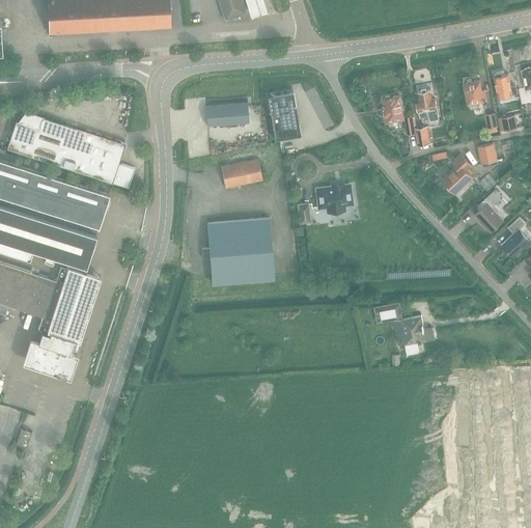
[(48,0),(50,36),(170,29),(168,0),(48,0)]
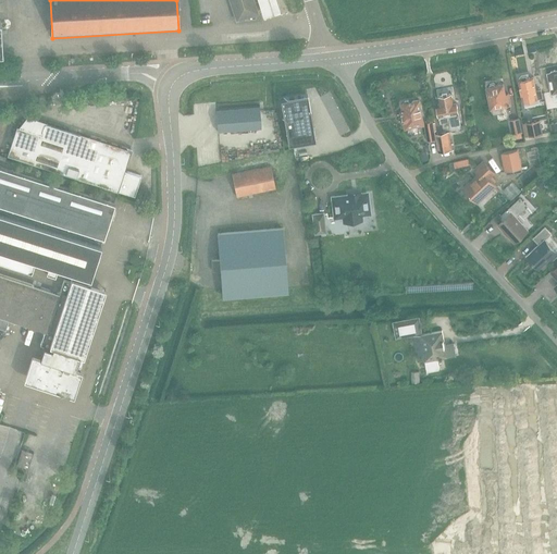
[(243,23),(252,22),(252,17),(257,16),(251,0),(229,0),(236,23),(243,21),(243,23)]
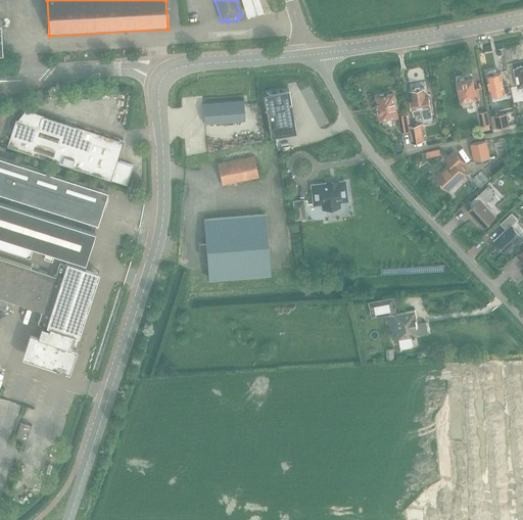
[(240,0),(247,19),(263,14),(257,0),(240,0)]
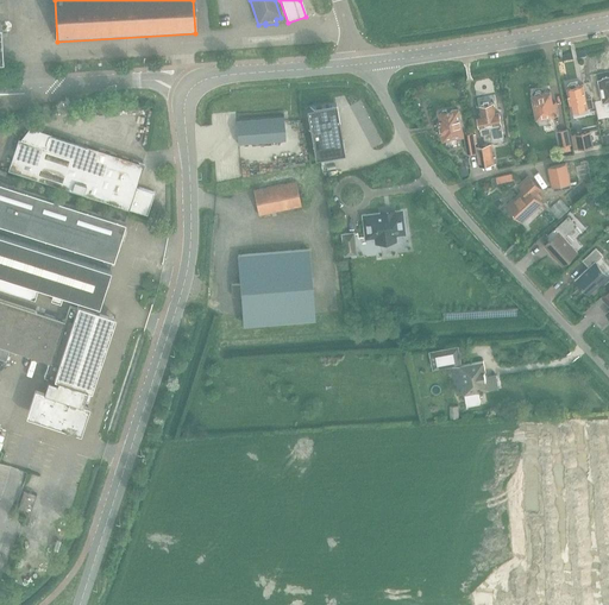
[(583,87),(576,88),(575,87),(570,88),(569,90),(567,90),(572,113),(592,109),(591,101),(586,102),(583,87)]
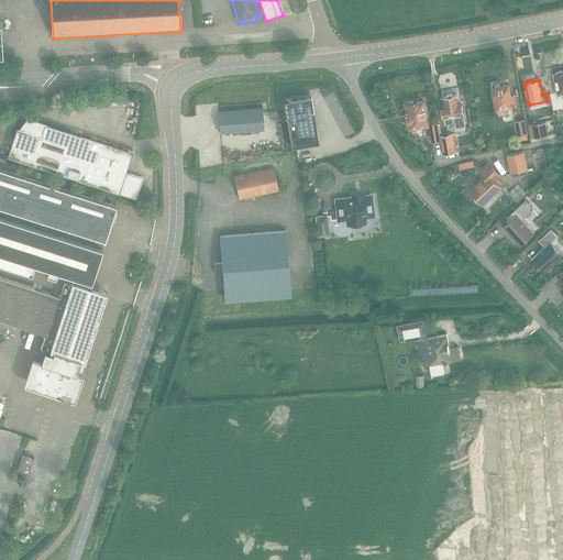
[(508,87),(501,88),(499,87),(495,88),(494,90),(493,90),(496,110),(497,110),(498,116),(507,113),(506,112),(510,111),(509,108),(516,107),(514,97),(510,98),(508,87)]
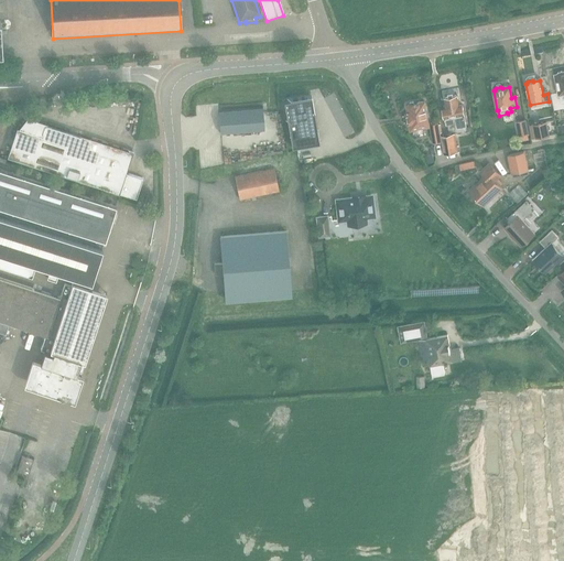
[(462,107),(459,108),(457,98),(444,100),(446,110),(443,110),(444,119),(446,127),(455,125),(456,131),(466,129),(462,107)]
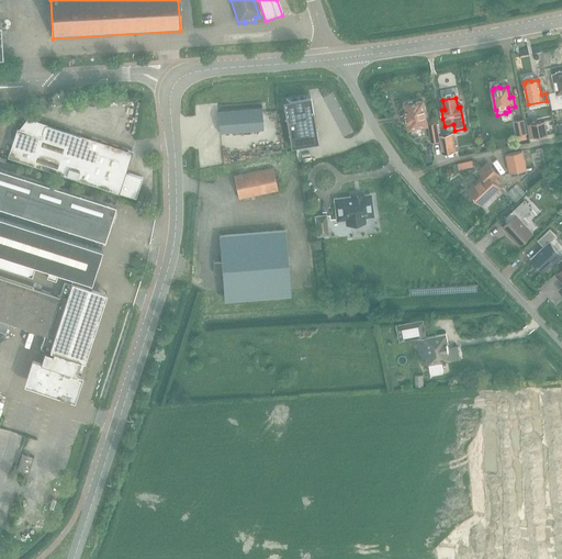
[(291,149),(318,145),(311,99),(283,103),(291,149)]
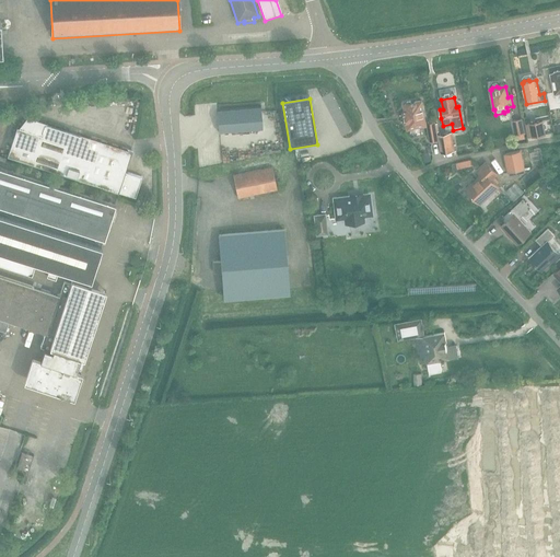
[(408,130),(426,127),(421,103),(412,105),(410,104),(407,104),(406,106),(404,106),(405,113),(404,113),(406,124),(407,124),(408,130)]
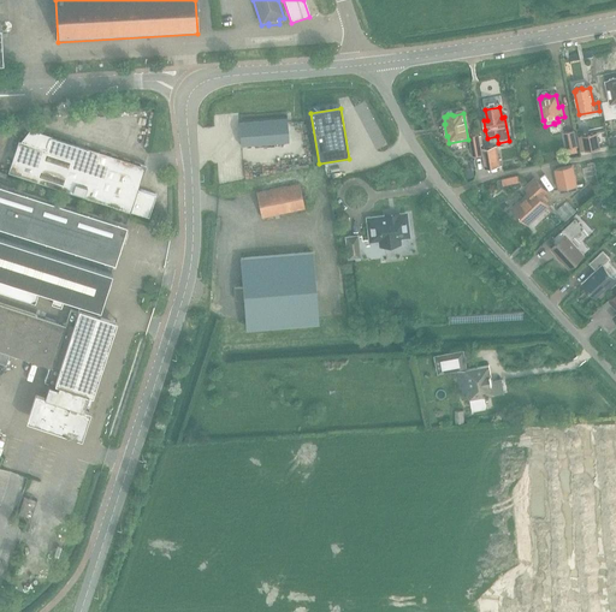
[(238,124),(241,149),(289,144),(286,120),(238,124)]
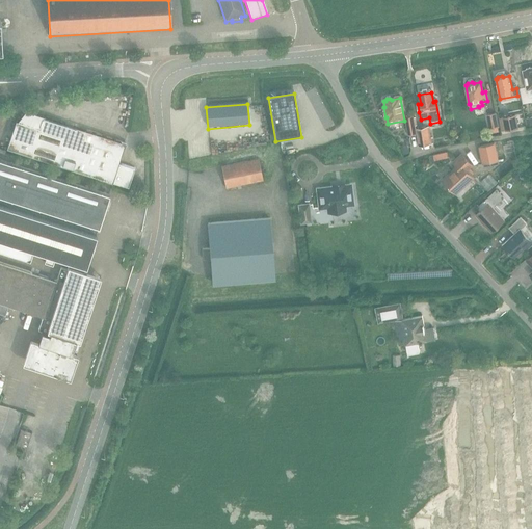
[(486,117),(489,131),(498,129),(496,115),(486,117)]
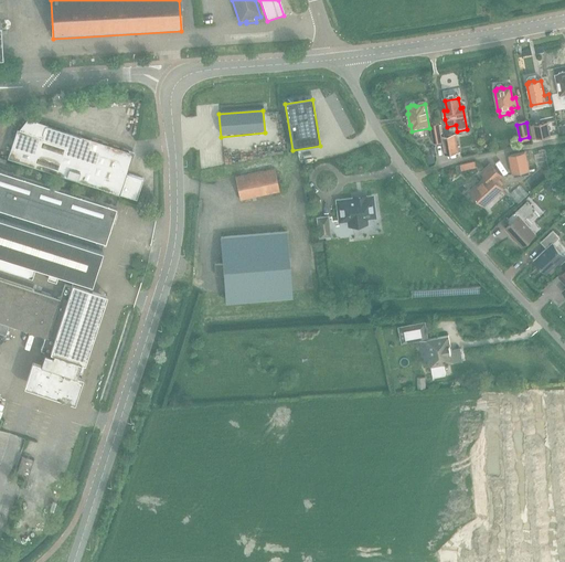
[(17,130),(7,160),(127,199),(136,202),(142,181),(126,176),(132,155),(46,126),(43,139),(17,130)]
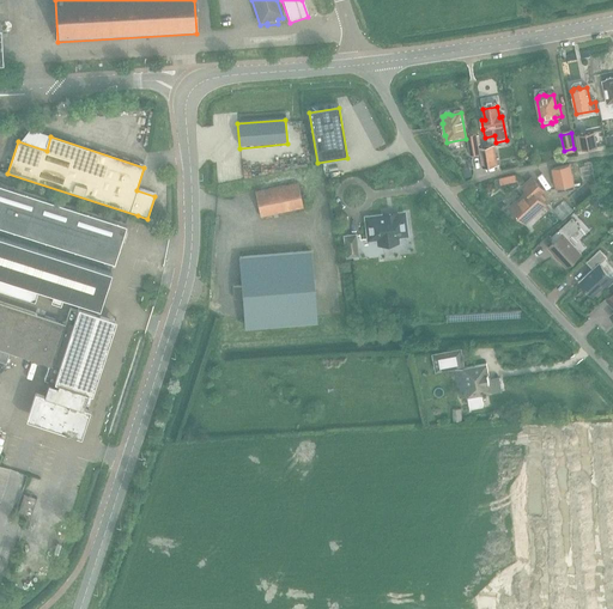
[(467,139),(471,158),(479,157),(475,136),(467,139)]
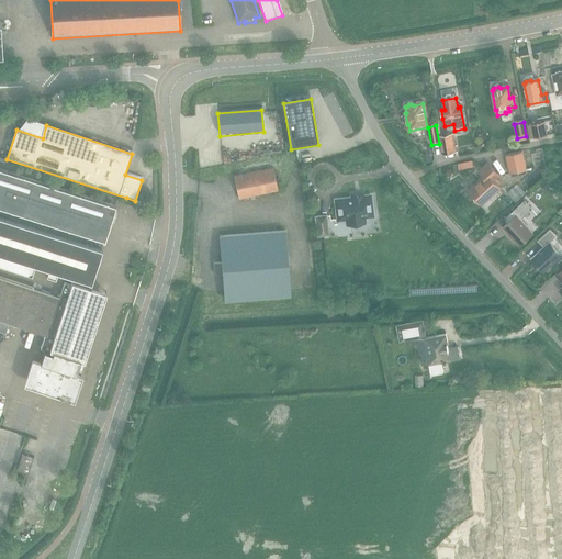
[(529,127),(531,140),(539,138),(537,126),(529,127)]
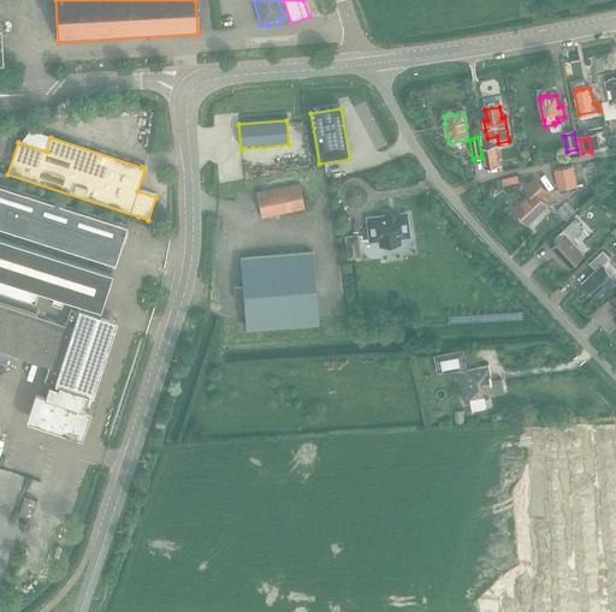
[(483,152),(486,170),(498,167),(495,149),(483,152)]
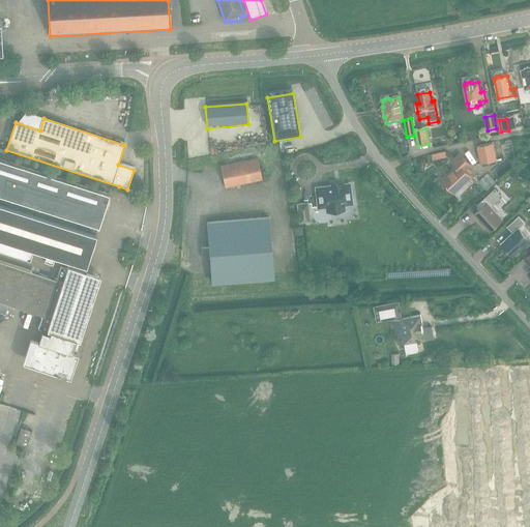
[(478,148),(481,166),(496,163),(492,145),(478,148)]
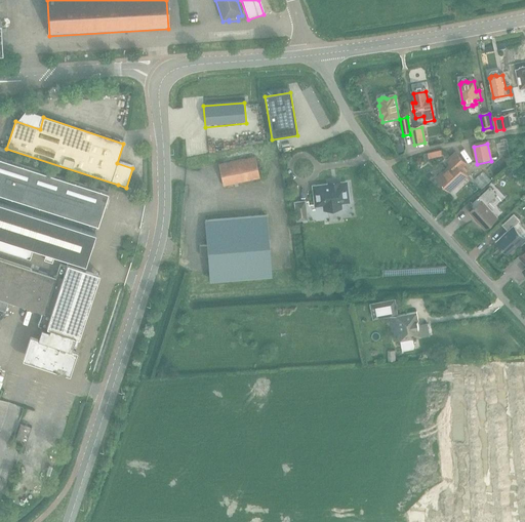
[(437,179),(450,194),(468,177),(460,170),(466,165),(456,154),(447,162),(451,166),(437,179)]
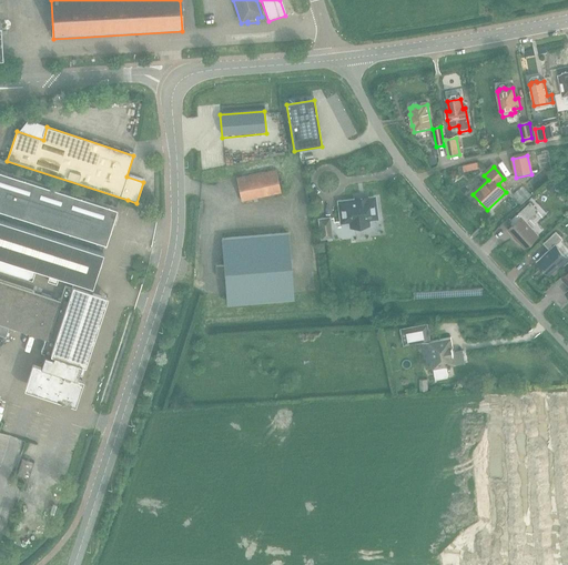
[(236,181),(241,203),(281,194),(276,172),(236,181)]
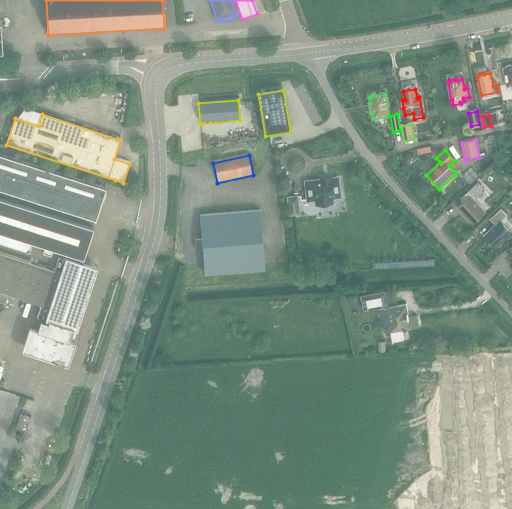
[(0,243),(29,253),(32,243),(45,247),(42,255),(51,257),(53,250),(83,259),(93,228),(92,228),(94,221),(95,221),(105,190),(0,156),(0,243)]
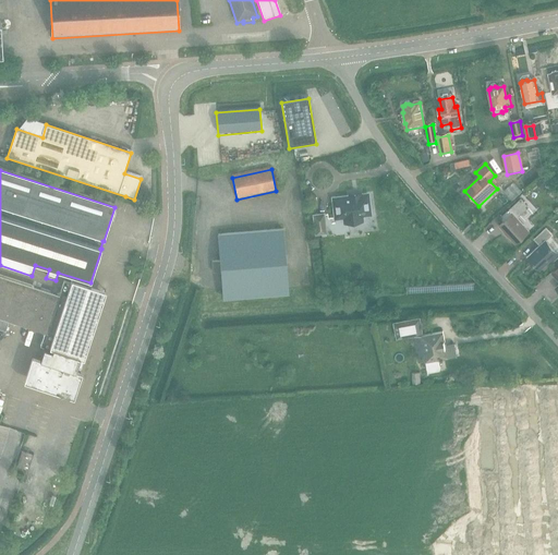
[(351,200),(334,202),(336,220),(344,219),(346,224),(361,221),(361,217),(368,216),(367,198),(360,198),(351,200)]
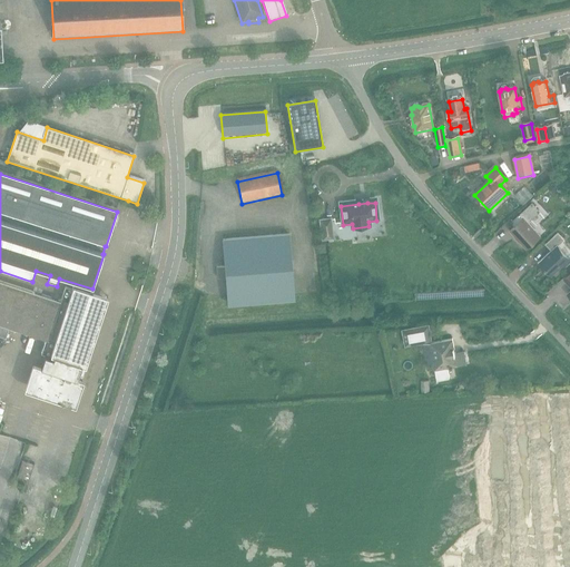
[(516,228),(510,233),(527,252),(540,238),(528,225),(539,214),(532,206),(512,225),(516,228)]
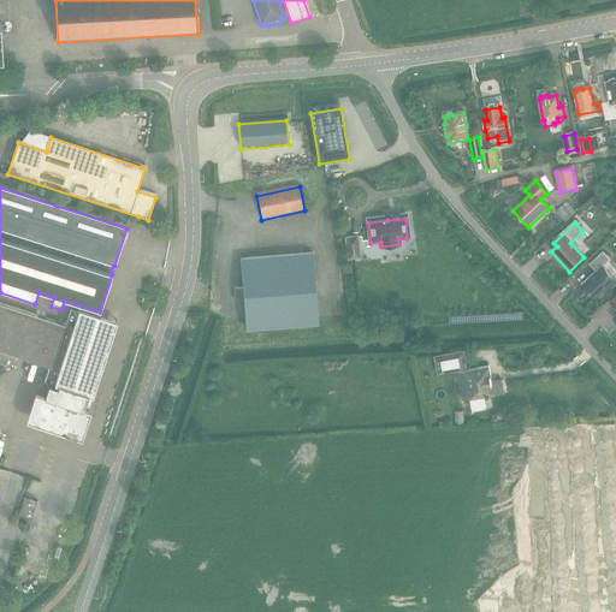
[(347,241),(349,260),(359,259),(356,239),(347,241)]
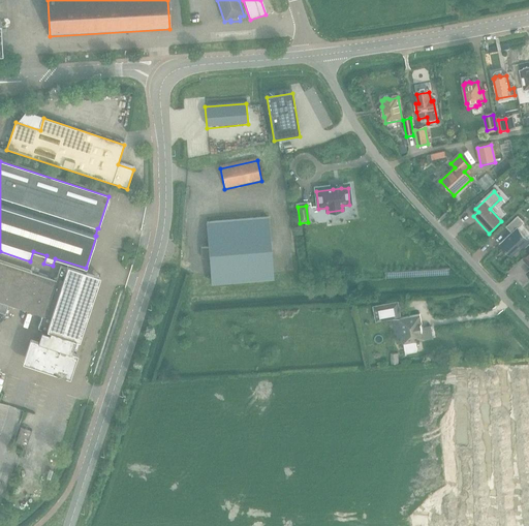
[(512,235),(500,245),(511,258),(522,248),(524,250),(528,245),(528,242),(518,230),(524,224),(518,218),(506,228),(512,235)]
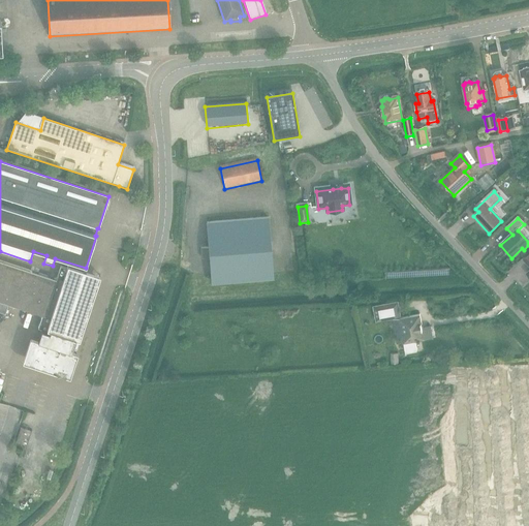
[(212,284),(273,279),(269,220),(207,224),(209,249),(200,250),(201,260),(210,259),(212,284)]
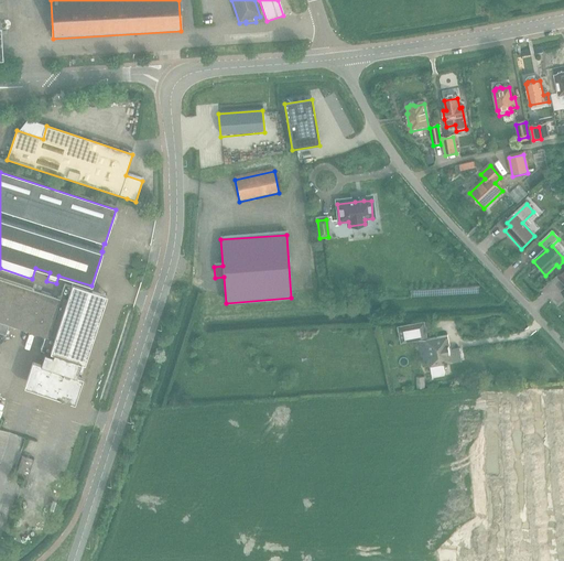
[(0,278),(0,325),(56,345),(53,356),(44,354),(41,365),(33,362),(24,387),(40,392),(40,395),(69,405),(71,402),(75,405),(84,379),(78,377),(79,375),(77,374),(102,299),(65,286),(61,298),(0,278)]
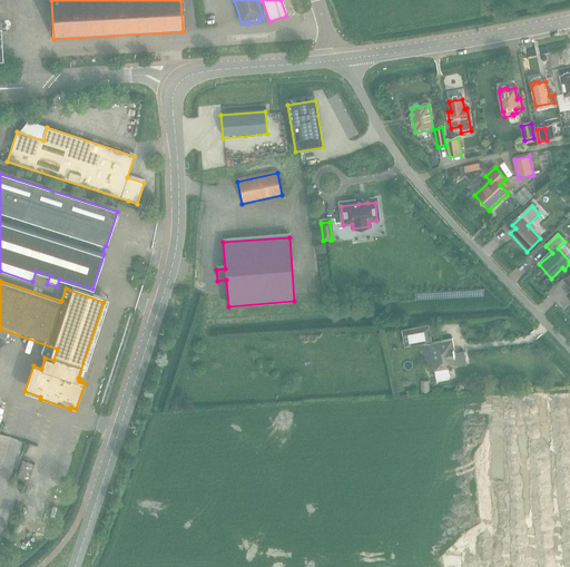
[(106,297),(105,304),(111,306),(114,299),(106,297)]
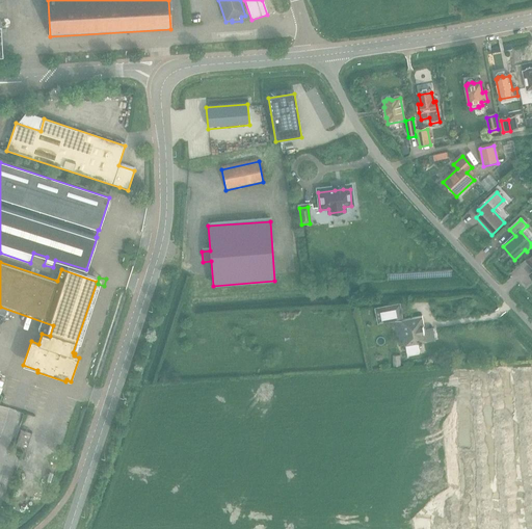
[(388,309),(390,321),(402,319),(400,307),(388,309)]
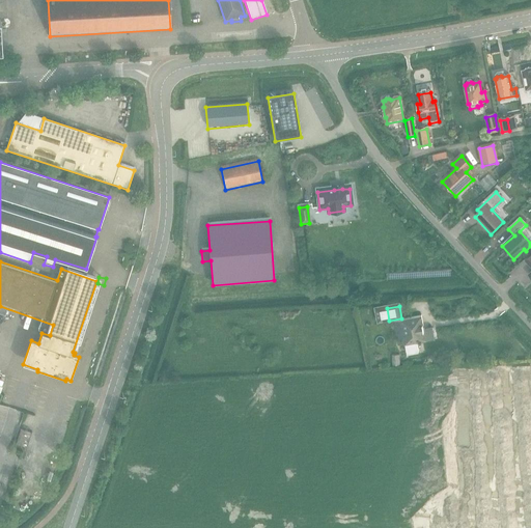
[(432,331),(424,332),(421,318),(394,324),(398,346),(407,345),(408,356),(419,354),(417,343),(435,340),(432,331)]
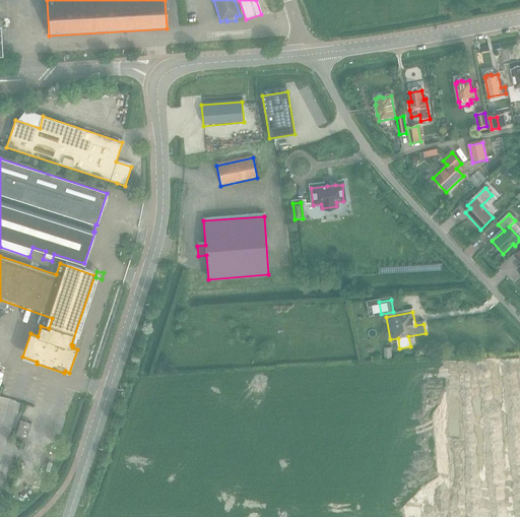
[(384,349),(385,360),(392,360),(392,349),(384,349)]
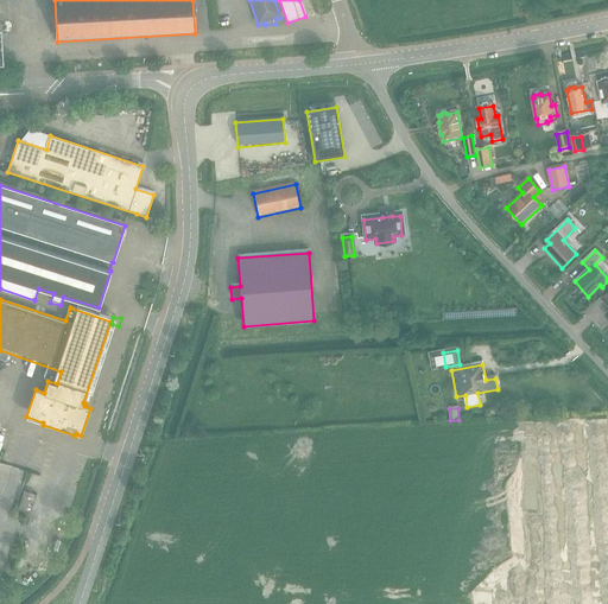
[(593,453),(570,453),(570,483),(593,483),(593,453)]
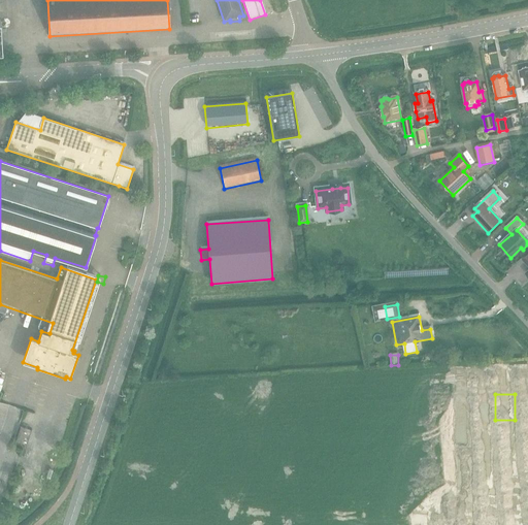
[(15,444),(27,447),(32,431),(21,427),(15,444)]
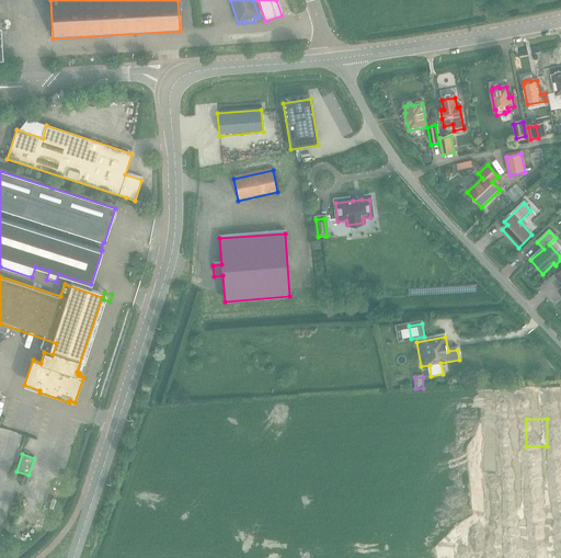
[(497,487),(503,484),(497,475),(497,469),(506,469),(506,463),(485,462),(485,526),(493,526),(493,531),(525,531),(527,535),(546,535),(549,533),(549,524),(554,522),(556,482),(551,476),(553,475),(553,463),(523,462),(523,469),(517,469),(517,475),(525,475),(524,498),(501,498),(496,491),(497,487)]
